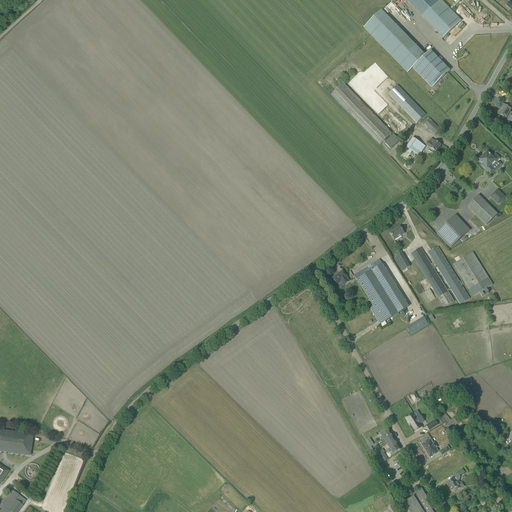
[(405,0),(443,38),(461,21),(440,0),(405,0)]
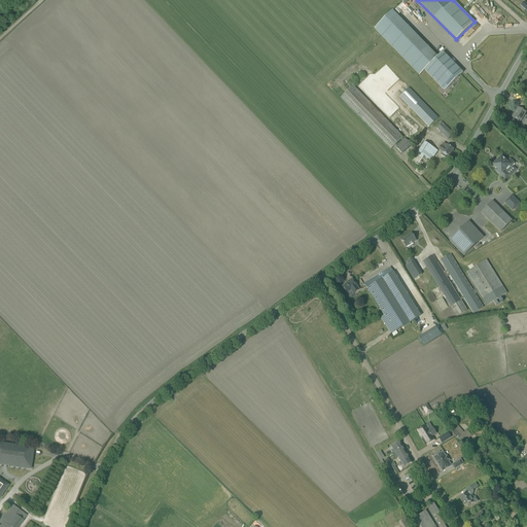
[(445,91),(463,73),(443,51),(437,57),(392,11),(375,29),(419,75),(424,70),(445,91)]
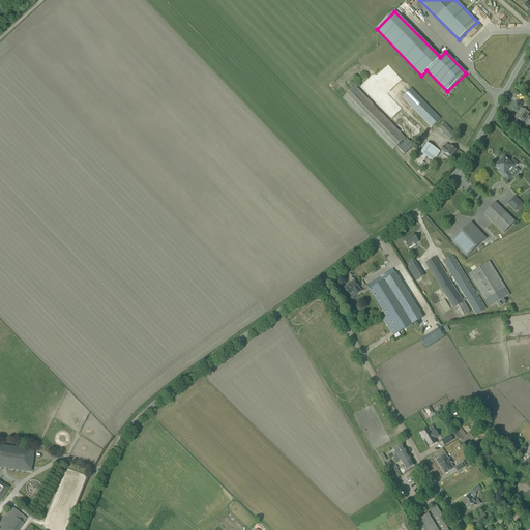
[(388,82),(396,74),(387,64),(379,71),(388,82)]
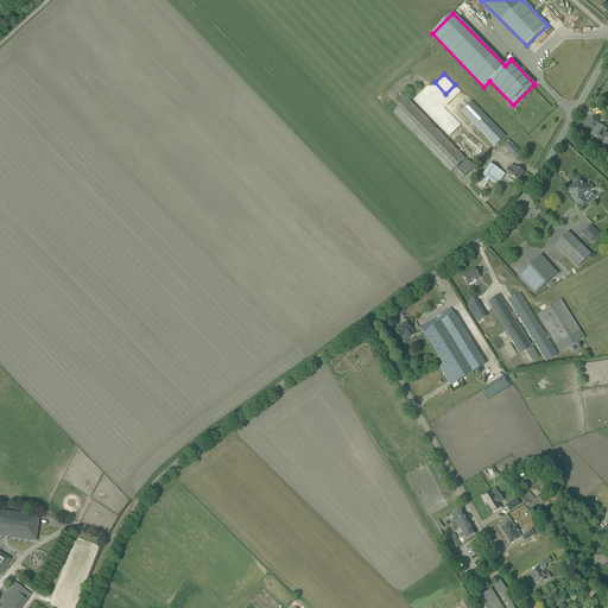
[(393,113),(451,172),(466,158),(407,99),(393,113)]
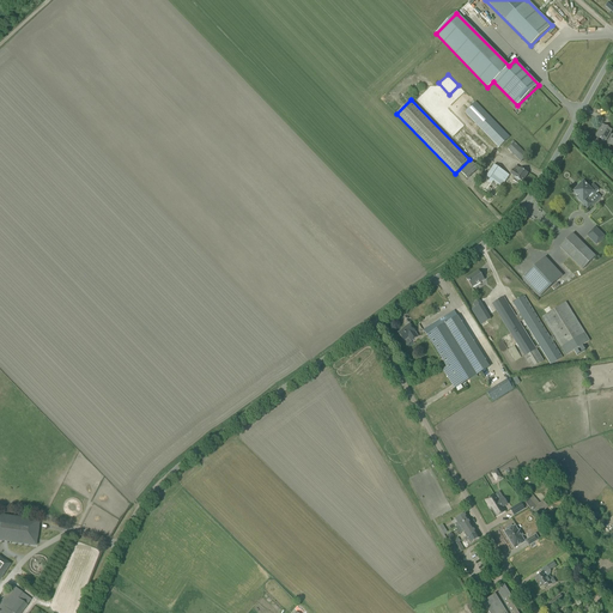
[(510,138),(475,102),(465,113),(499,149),(510,138)]
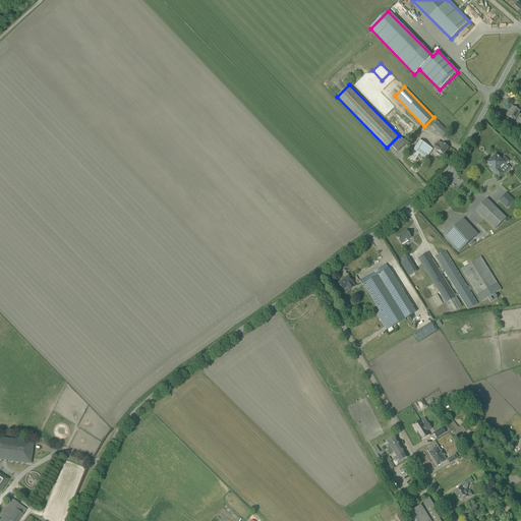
[(520,115),(518,114),(520,111),(512,107),(507,116),(508,117),(507,119),(513,123),(514,120),(515,121),(517,123),(517,122),(520,123),(520,115)]
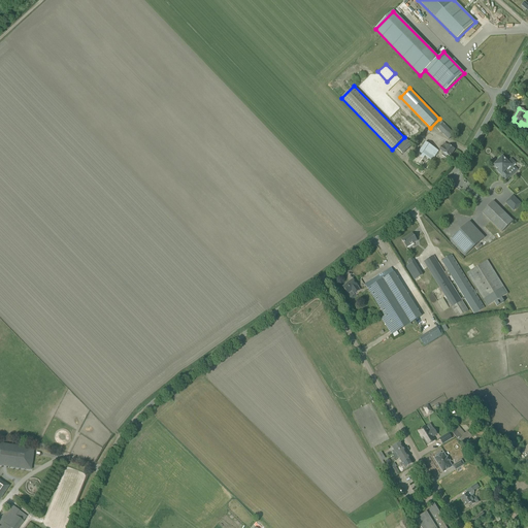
[(454,133),(443,123),(437,128),(449,139),(454,133)]
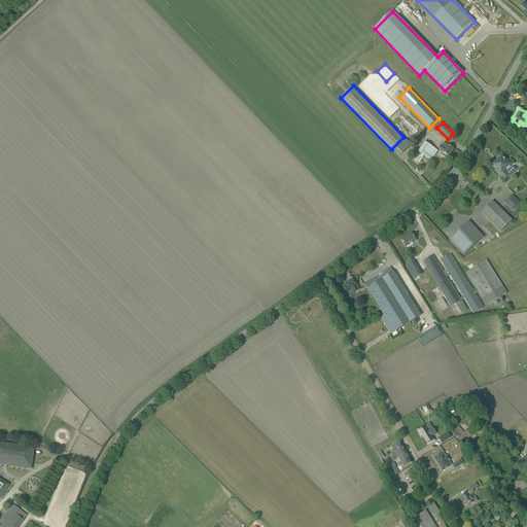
[(405,138),(396,147),(403,154),(412,146),(405,138)]
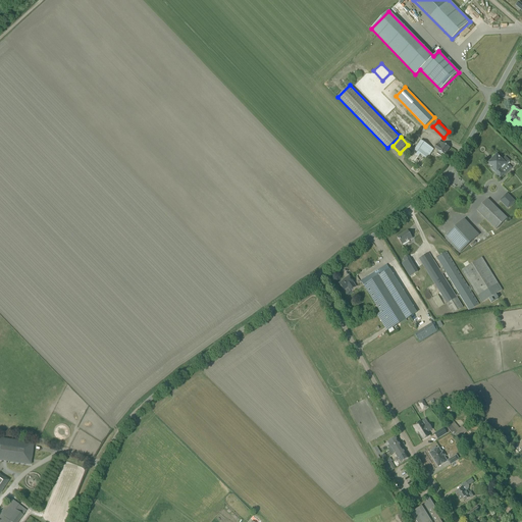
[(421,168),(434,149),(421,141),(408,159),(421,168)]
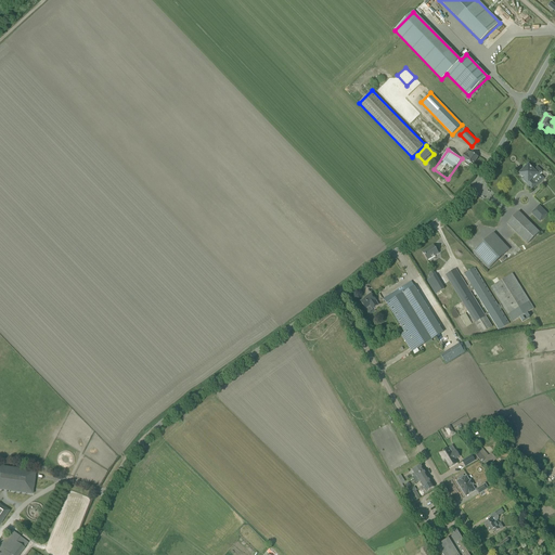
[(473,165),(477,157),(467,151),(462,157),(466,160),(464,164),(468,166),(470,164),(473,165)]
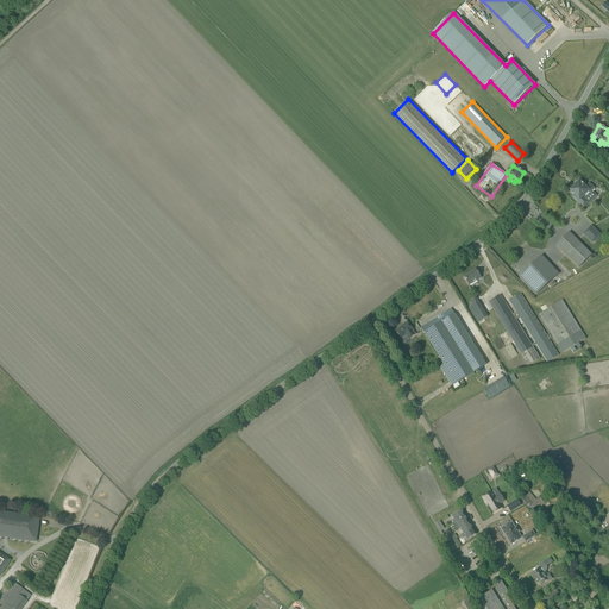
[(590,193),(594,189),(589,184),(585,188),(583,186),(582,184),(579,182),(570,192),(575,195),(573,196),(583,207),(588,202),(585,200),(591,194),(590,193)]
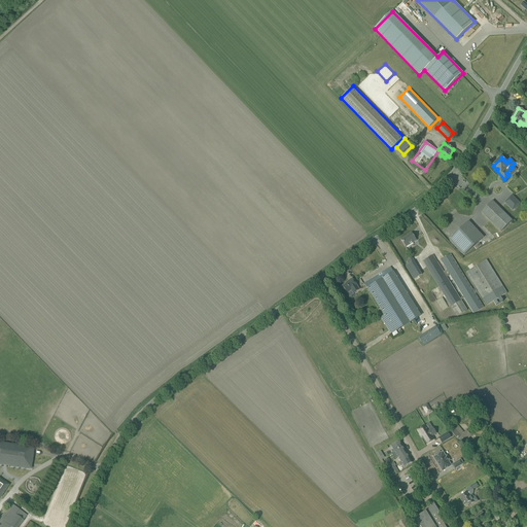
[(505,203),(513,210),(519,204),(512,197),(505,203)]
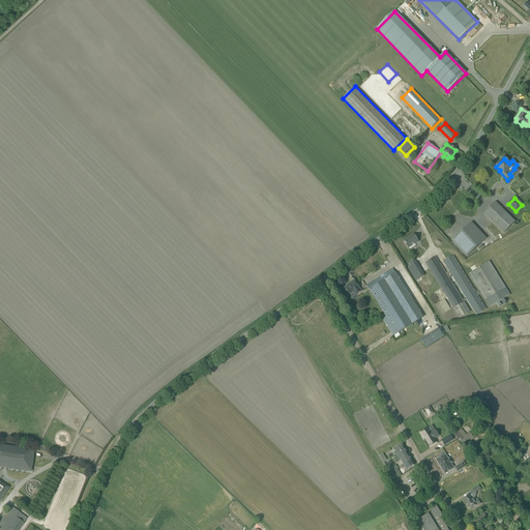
[(503,233),(514,222),(495,203),(484,214),(503,233)]
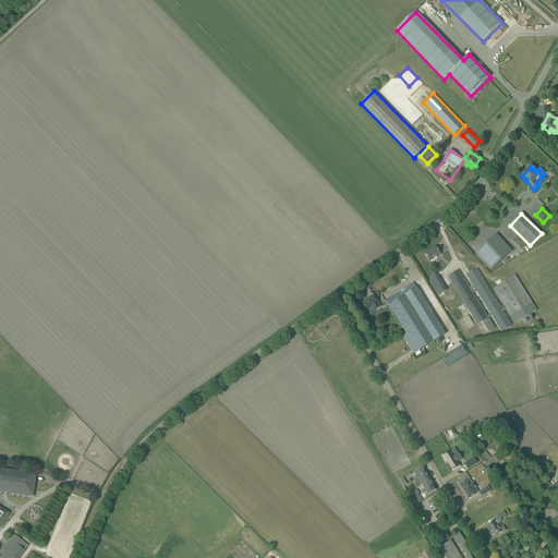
[(492,270),(511,252),(496,234),(475,254),(492,270)]
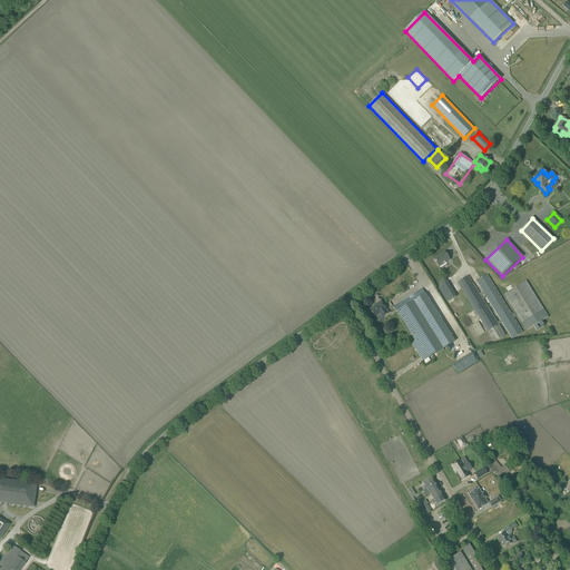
[(444,252),(433,259),(439,267),(450,261),(444,252)]
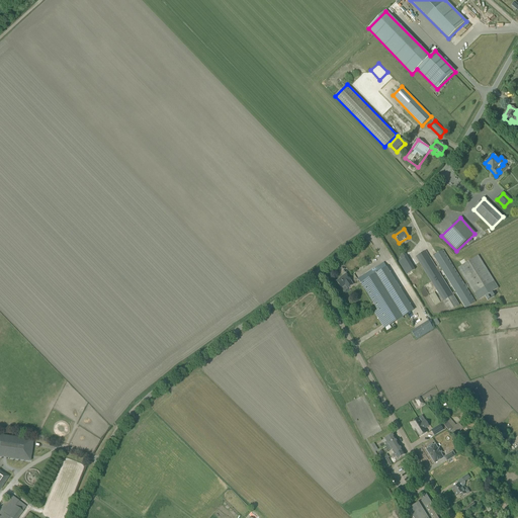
[(498,288),(478,256),(458,268),(468,283),(464,285),(445,255),(443,251),(433,256),(439,266),(436,268),(425,251),(416,257),(449,312),(459,306),(452,295),(456,293),(465,309),(475,303),(466,288),(470,286),(479,300),(485,296),(488,300),(494,296),(493,294),(495,293),(494,291),(498,288)]
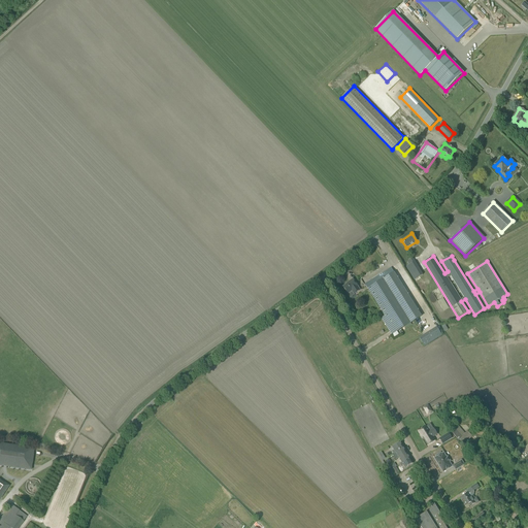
[(415,281),(423,275),(415,262),(406,267),(415,281)]
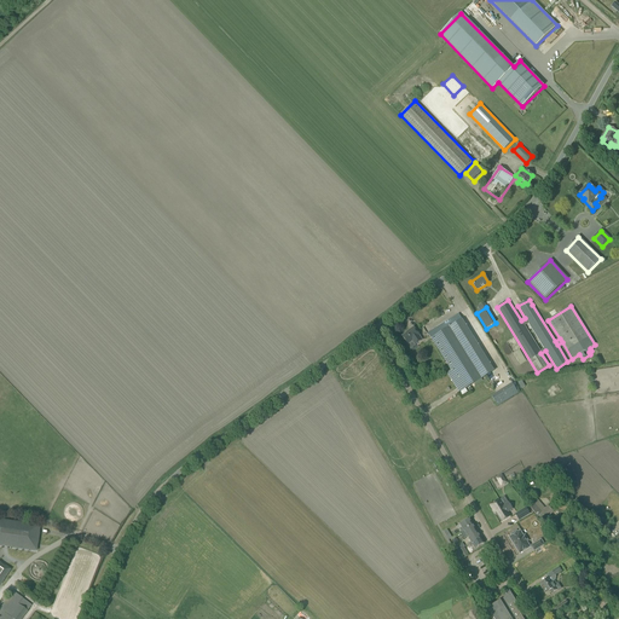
[(493,371),(458,314),(427,334),(428,336),(429,335),(451,371),(447,374),(462,397),(468,393),(466,389),(493,371)]
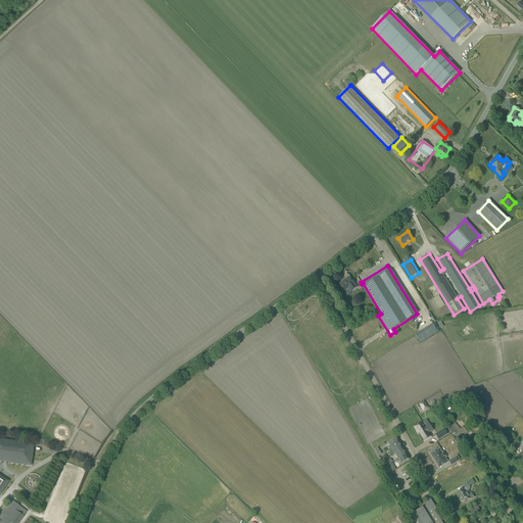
[(349,287),(351,291),(357,288),(353,285),(354,284),(349,277),(343,281),(343,282),(339,284),(344,291),(349,287)]
